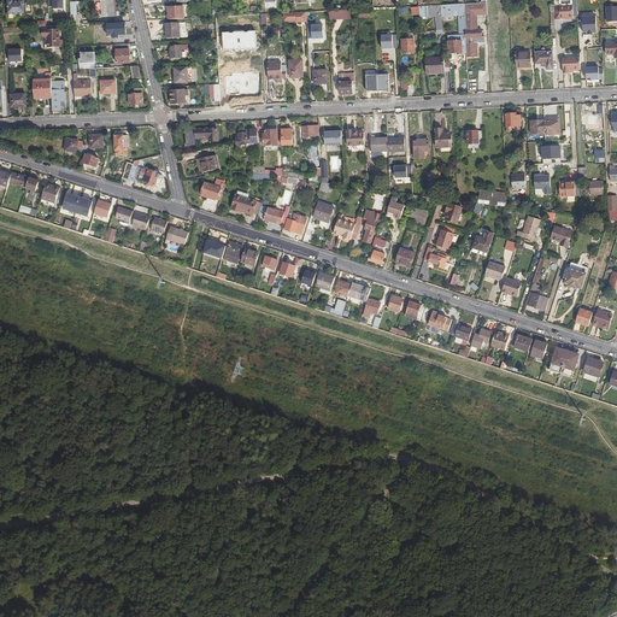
[(7,15),(27,13),(25,0),(19,0),(19,3),(15,4),(13,0),(10,0),(7,0),(7,15)]
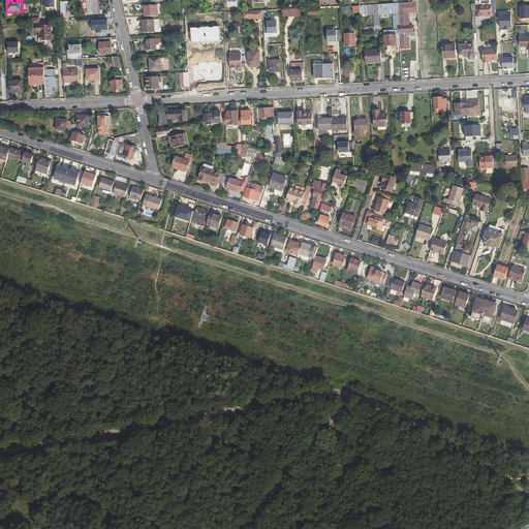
[(92,0),(87,0),(87,9),(88,14),(99,14),(99,10),(101,10),(101,6),(99,6),(98,0),(92,0)]
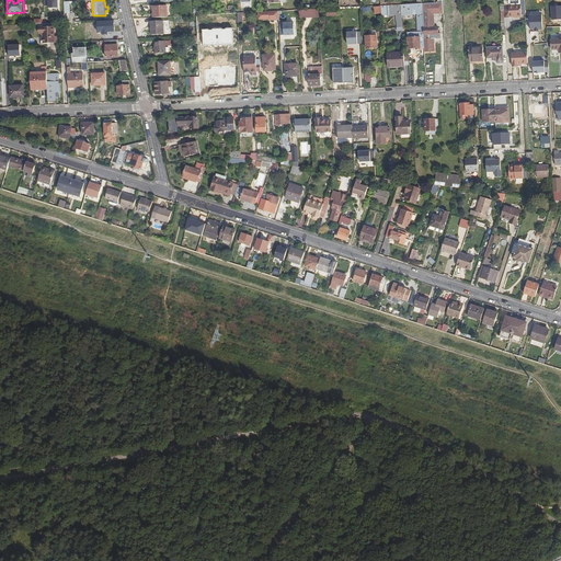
[(519,0),(503,0),(504,16),(521,16),(519,0)]
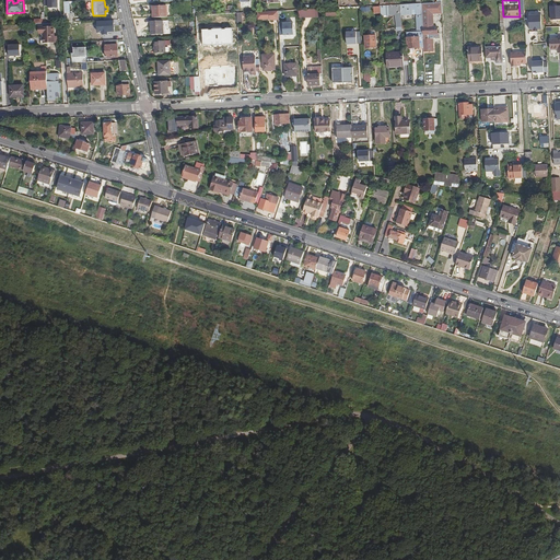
[(415,13),(415,32),(416,35),(406,35),(407,48),(419,47),(423,47),(422,35),(422,30),(421,10),(420,3),(416,3),(400,4),(400,14),(410,14),(410,10),(415,9),(416,13),(415,13)]
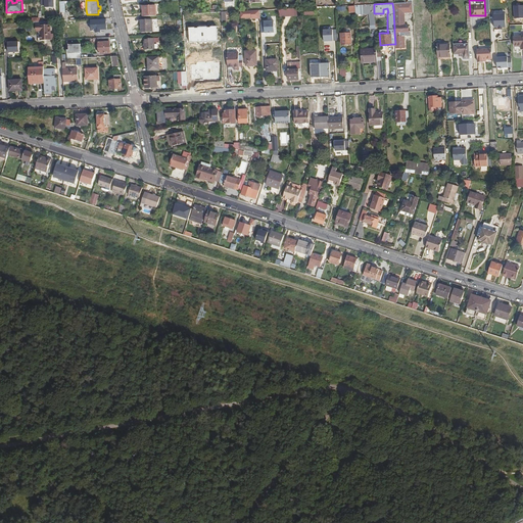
[(142,5),(143,16),(154,15),(154,4),(142,5)]
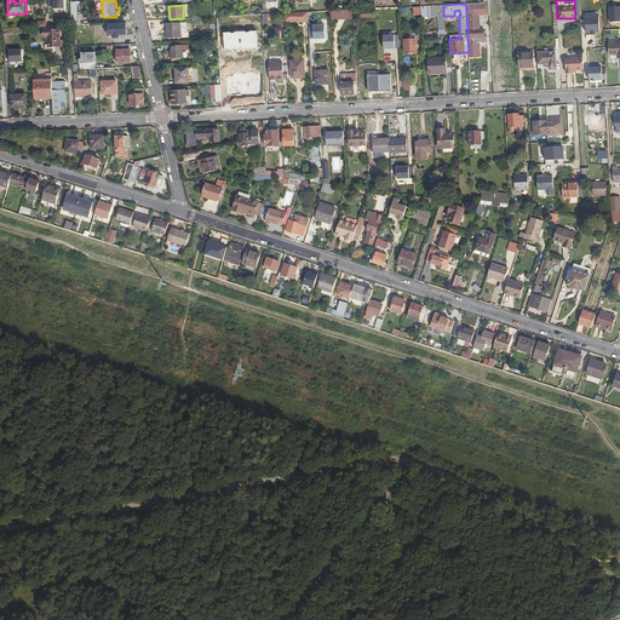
[(443,5),(420,6),(420,17),(443,16),(443,5)]
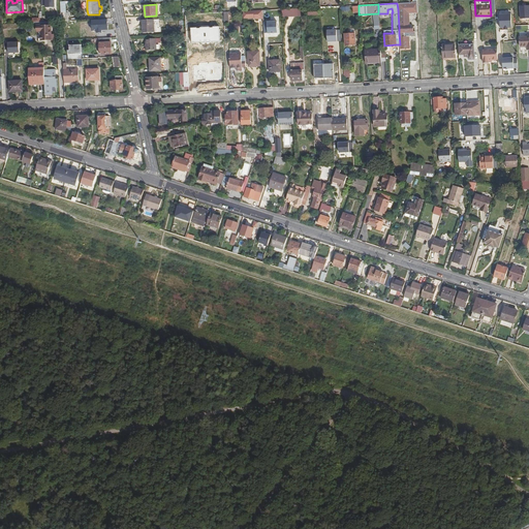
[(281,9),(262,10),(262,18),(274,17),(274,18),(282,18),(281,9)]
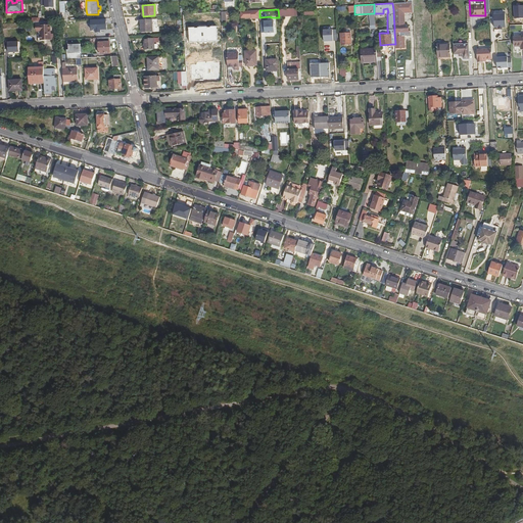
[(510,28),(510,12),(491,12),(491,28),(510,28)]
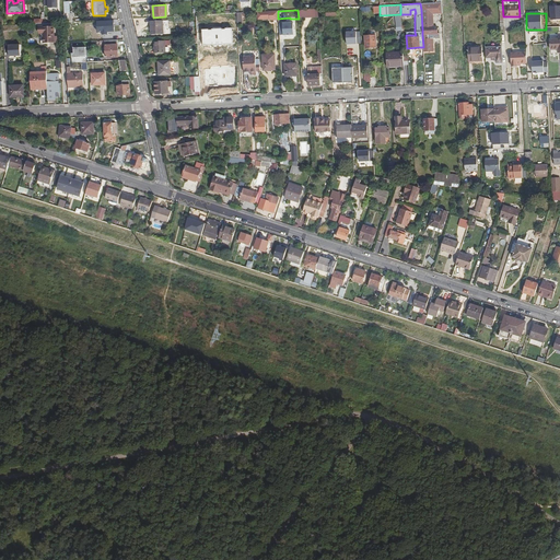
[(162,21),(151,21),(152,30),(150,30),(151,34),(163,34),(162,21)]
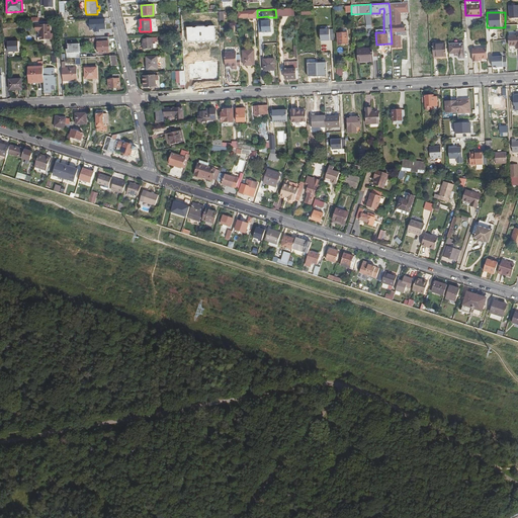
[(90,20),(90,30),(94,30),(94,32),(99,32),(99,30),(105,29),(105,20),(90,20)]
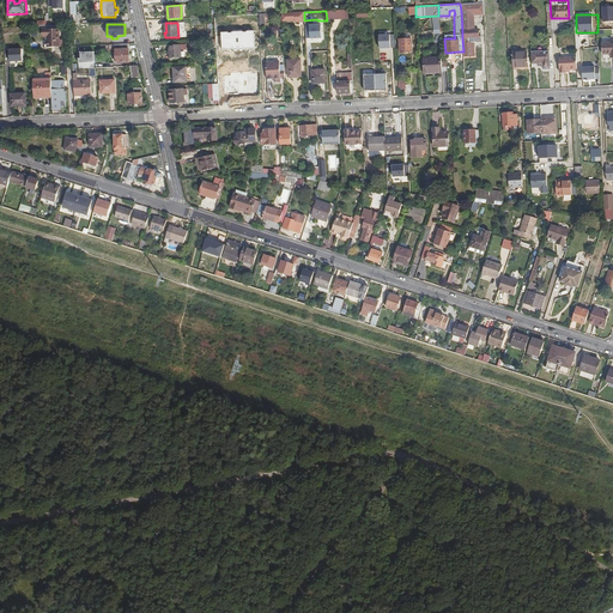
[(305,38),(323,38),(323,24),(305,24),(305,38)]
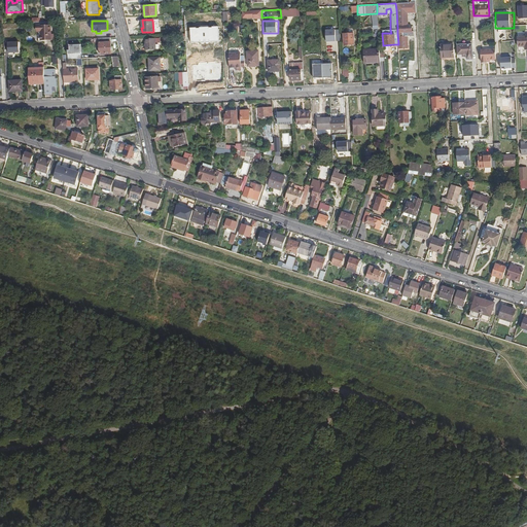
[(41,26),(42,41),(54,40),(54,34),(51,34),(50,26),(41,26)]
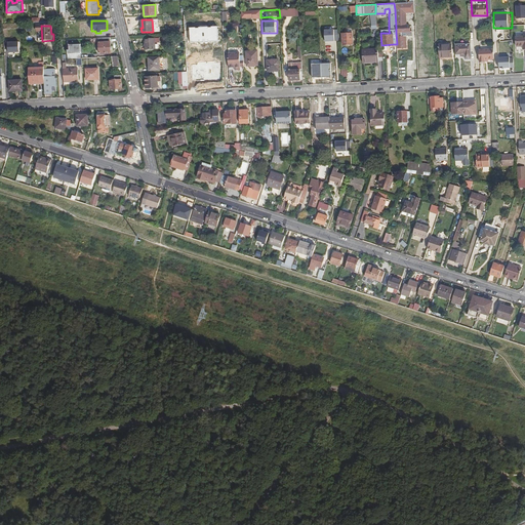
[(401,36),(405,36),(415,36),(414,27),(409,27),(410,32),(401,33),(401,36)]
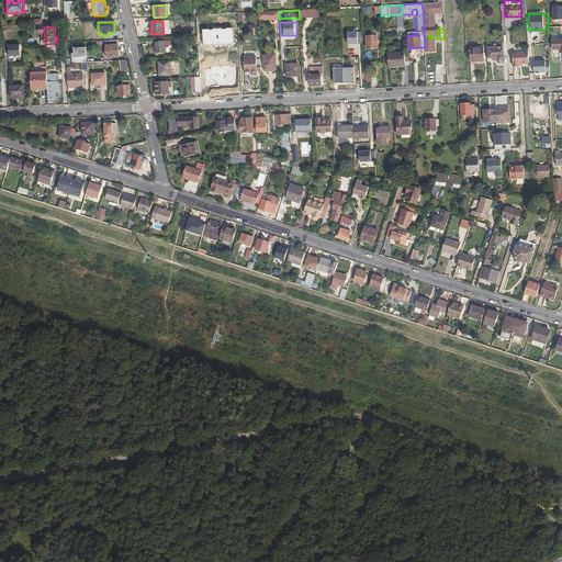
[(348,30),(347,44),(362,44),(362,30),(348,30)]
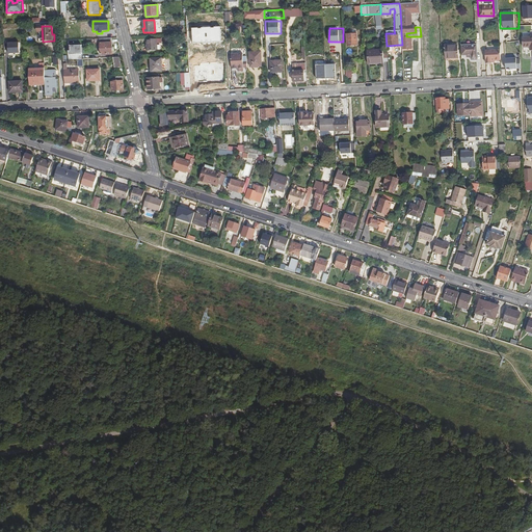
[(356,45),(356,32),(353,32),(353,34),(346,35),(346,45),(356,45)]
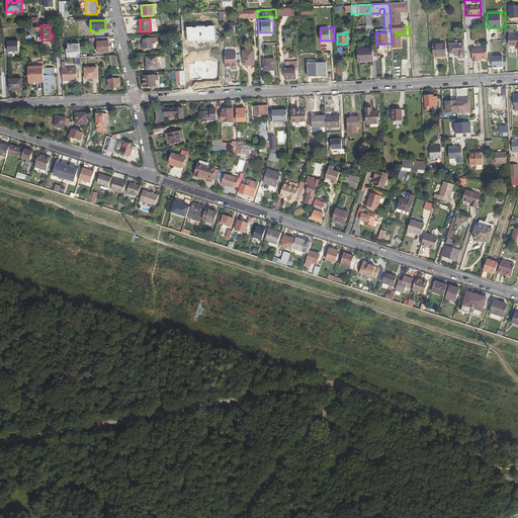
[(396,32),(391,32),(392,44),(392,47),(392,48),(398,48),(398,41),(401,41),(400,35),(396,35),(396,32)]
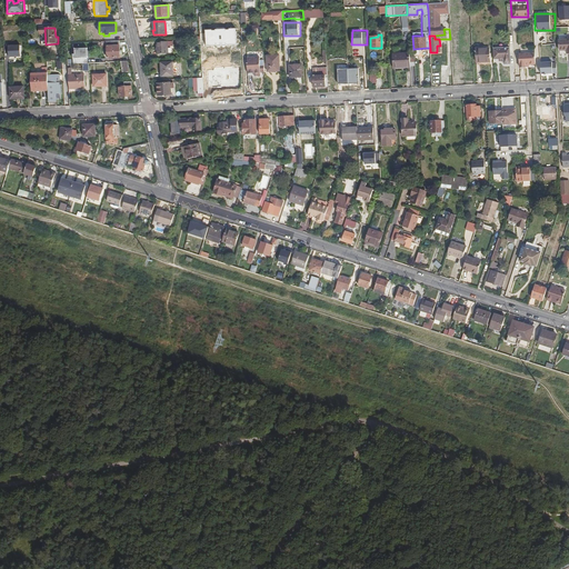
[(566,50),(566,53),(568,52),(568,38),(558,39),(558,50),(566,50)]
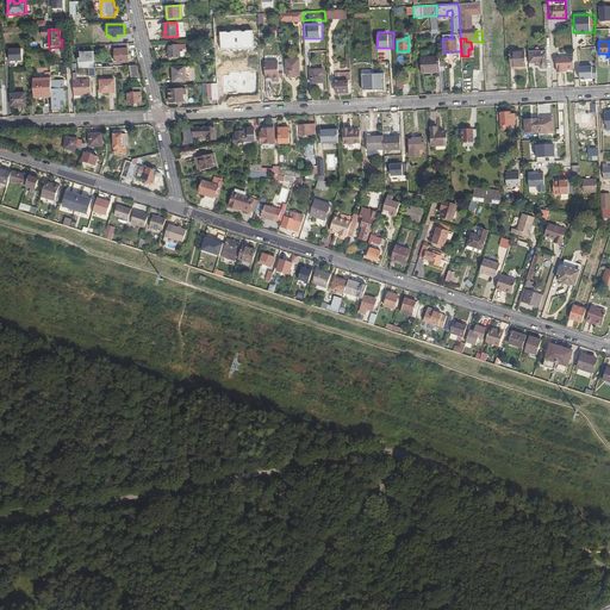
[(128,44),(114,45),(116,63),(129,63),(128,44)]
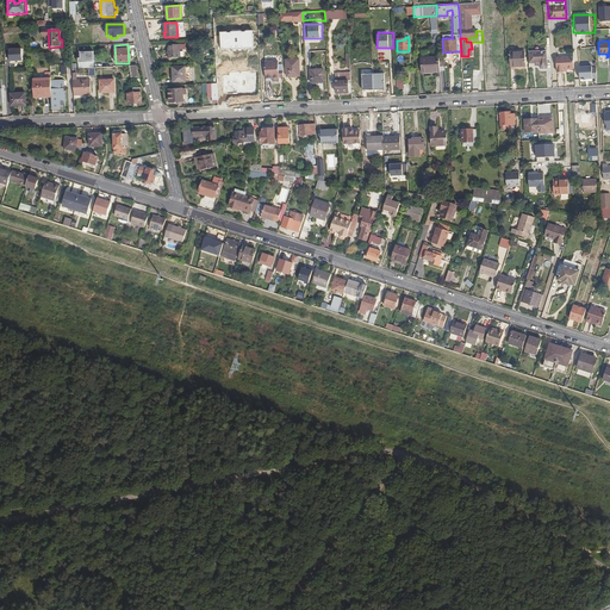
[(168,58),(181,57),(180,44),(167,45),(168,58)]
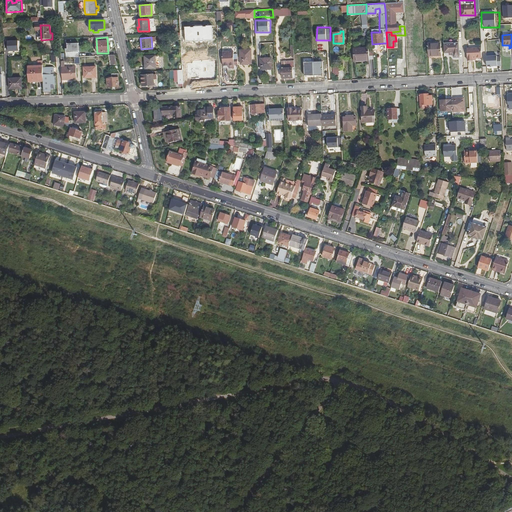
[(68,43),(68,48),(66,48),(66,57),(80,57),(79,43),(68,43)]
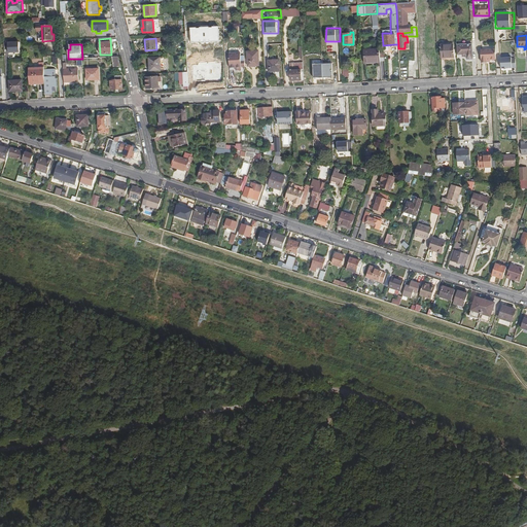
[(212,45),(203,45),(204,57),(207,56),(207,57),(210,58),(211,58),(212,58),(214,57),(214,56),(219,56),(219,45),(216,45),(216,44),(212,44),(212,45)]
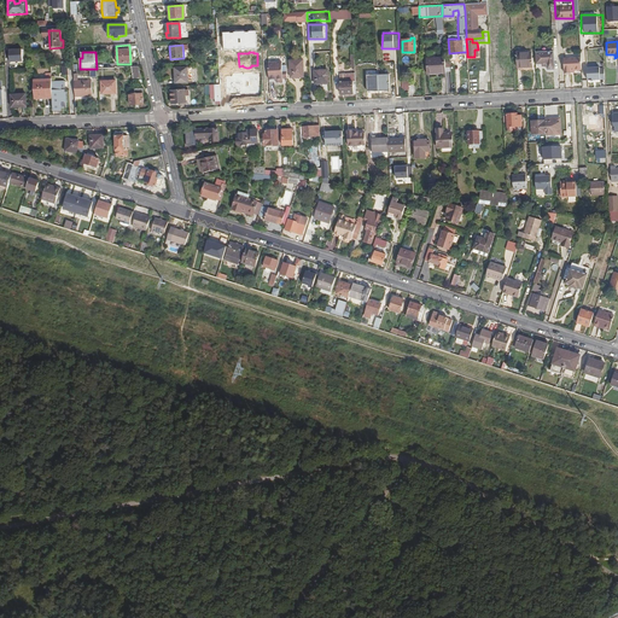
[(530,52),(516,52),(516,66),(531,65),(530,52)]
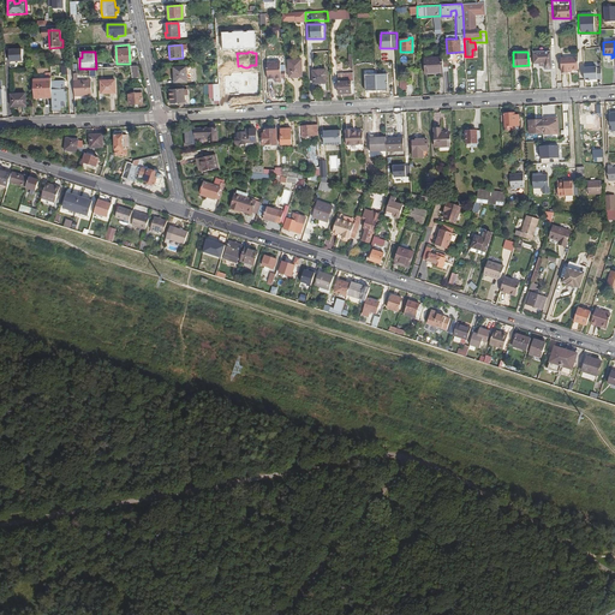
[(550,54),(532,54),(532,69),(551,67),(550,54)]
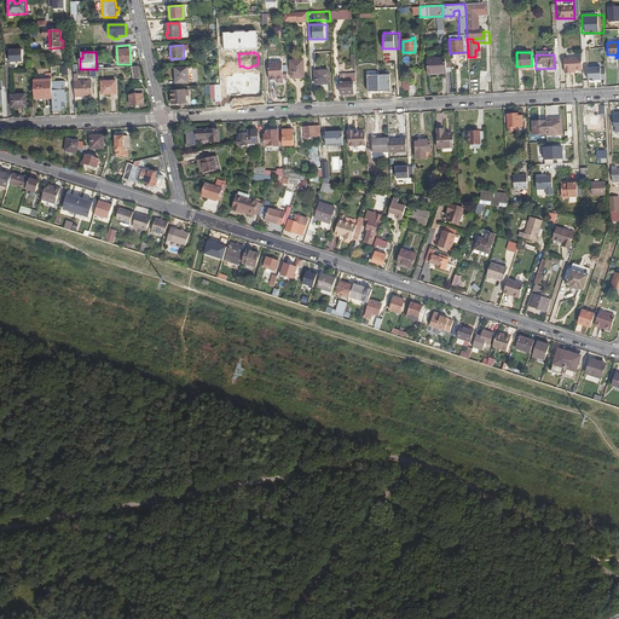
[(445,58),(445,57),(427,58),(428,74),(446,73),(446,71),(445,58)]
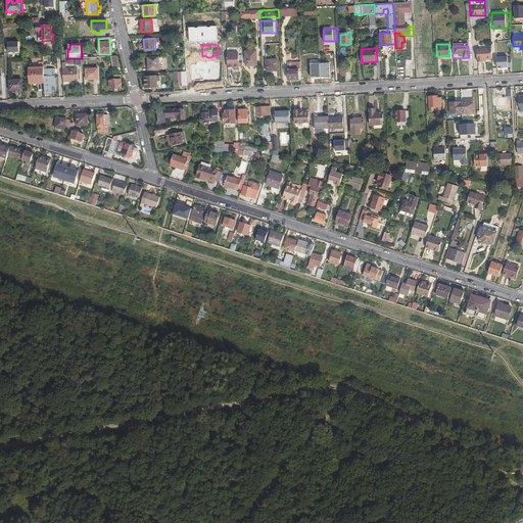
[(476,49),(477,61),(482,61),(482,59),(486,59),(491,58),(491,48),(476,49)]
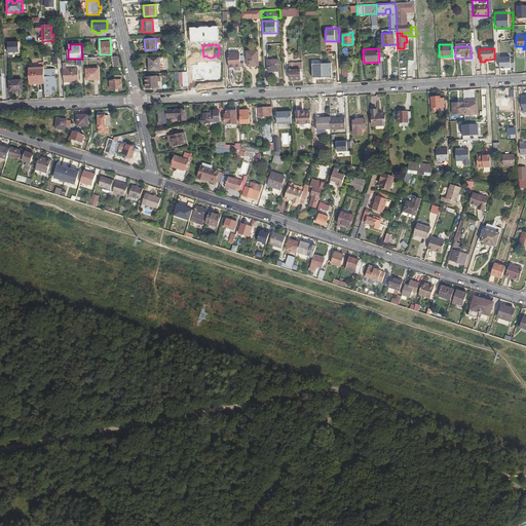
[(251,66),(255,66),(258,66),(258,51),(247,51),(247,66),(251,66)]
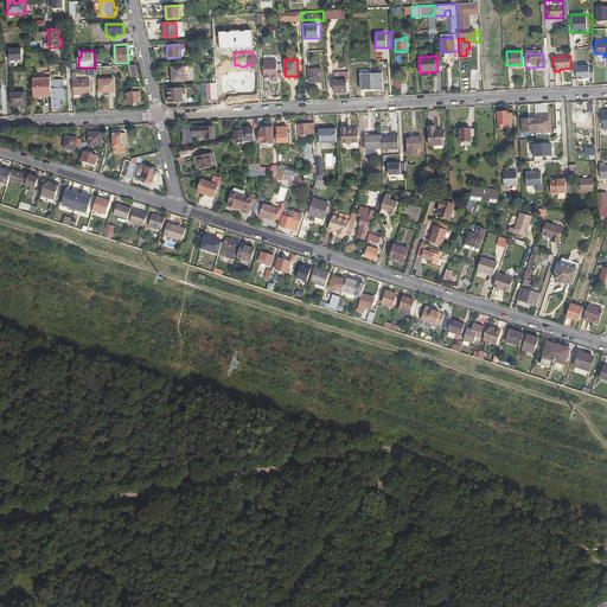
[(282,77),(282,70),(278,70),(276,62),(263,62),(264,80),(269,78),(269,82),(278,81),(278,77),(282,77)]
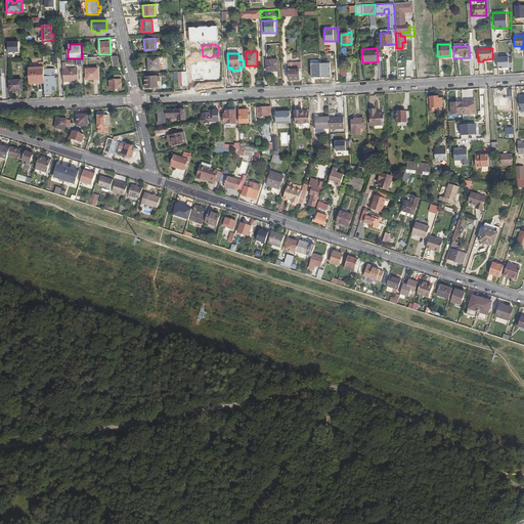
[(162,56),(155,56),(151,57),(146,57),(147,70),(163,69),(162,56)]
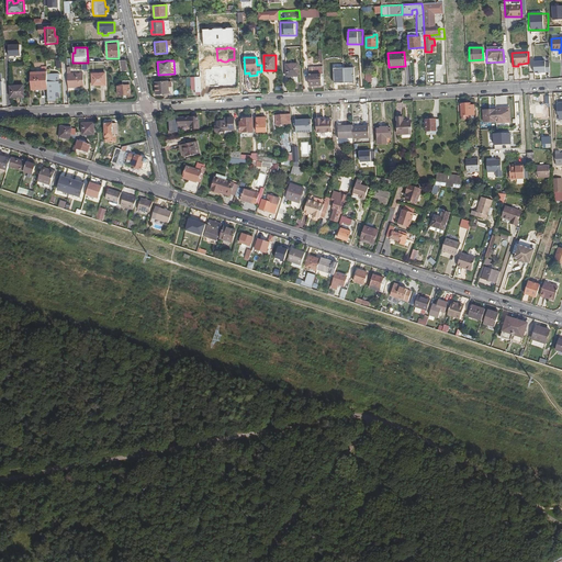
[(551,72),(551,60),(534,62),(535,72),(551,72)]
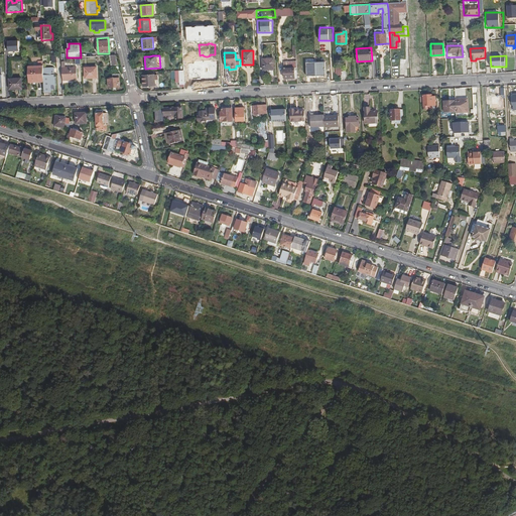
[(266,70),(271,70),(274,70),(273,58),(262,59),(262,70),(266,70)]
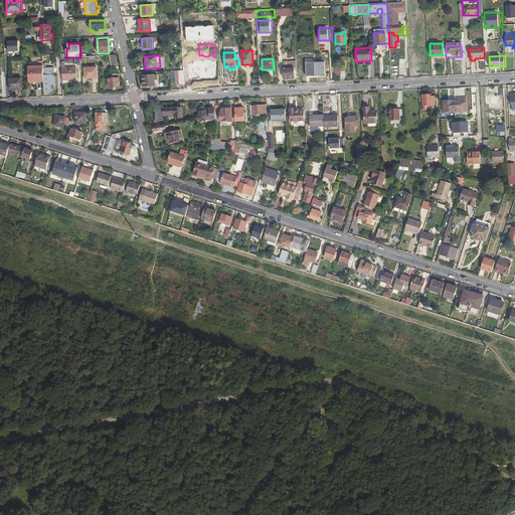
[(297,78),(296,61),(283,62),(284,78),(297,78)]
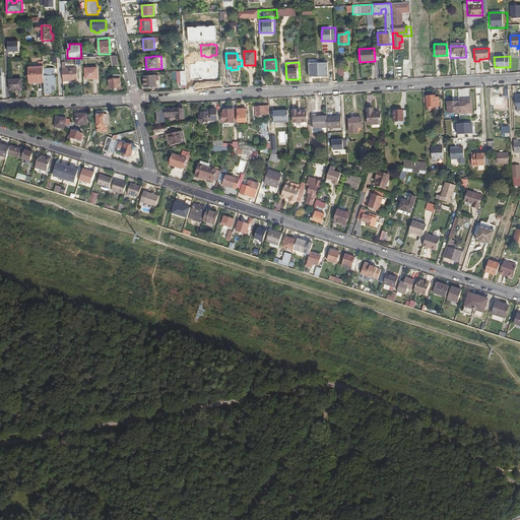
[(309,76),(329,76),(329,62),(309,62),(309,76)]
